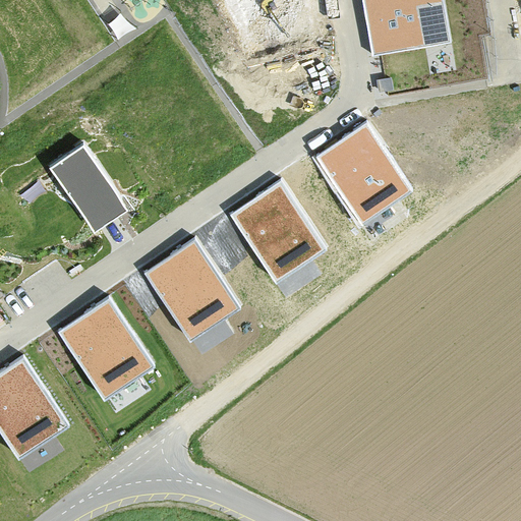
[(441,0),(363,0),(373,53),(449,40),(441,0)]
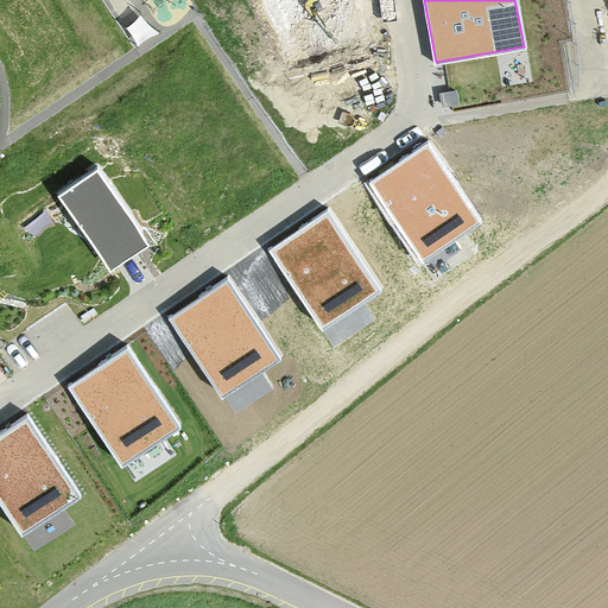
[(428,145),(367,183),(419,264),(480,226),(428,145)]
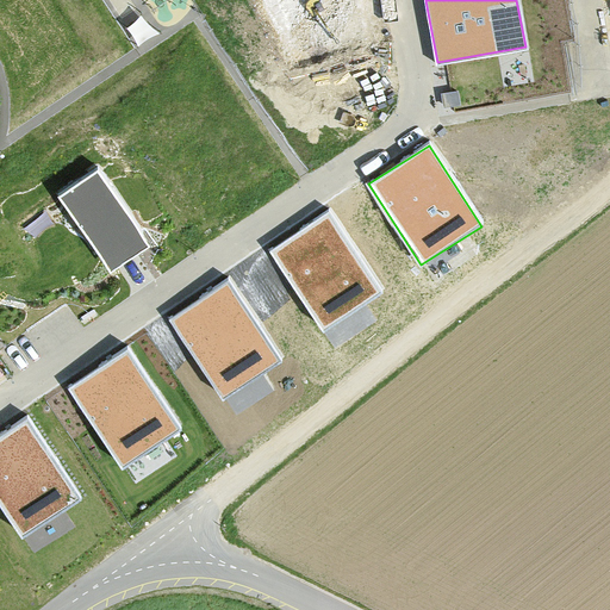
[(153,238),(98,161),(57,190),(111,267),(153,238)]
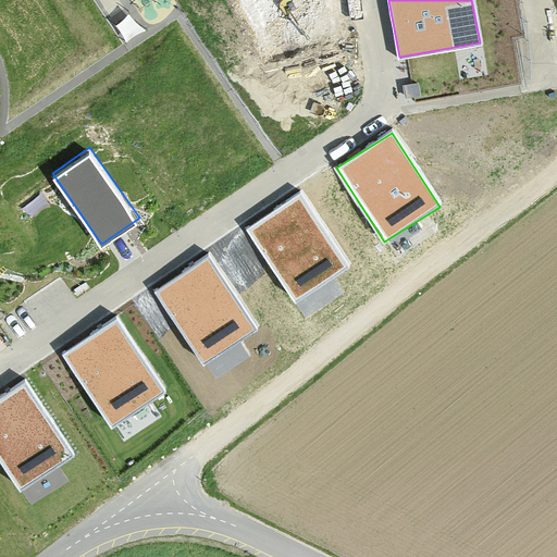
[(297,196),(246,229),(294,300),(345,268),(297,196)]
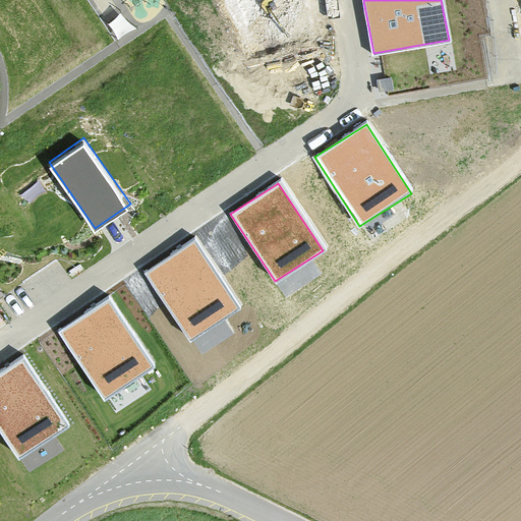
[(197,241),(147,273),(188,341),(239,310),(197,241)]
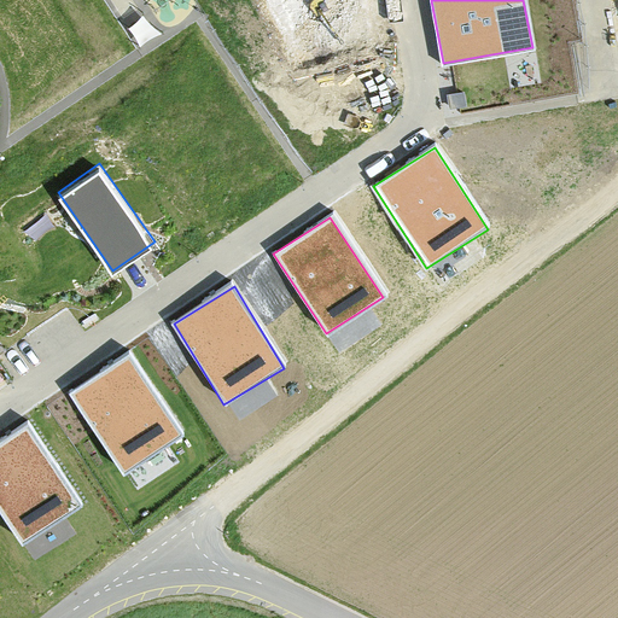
[(127,355),(70,392),(122,473),(180,437),(127,355)]
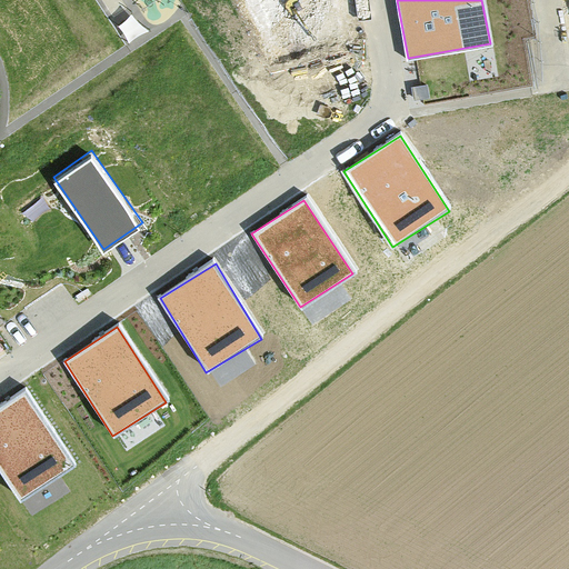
[(25,397),(0,412),(0,465),(23,501),(72,469),(25,397)]
